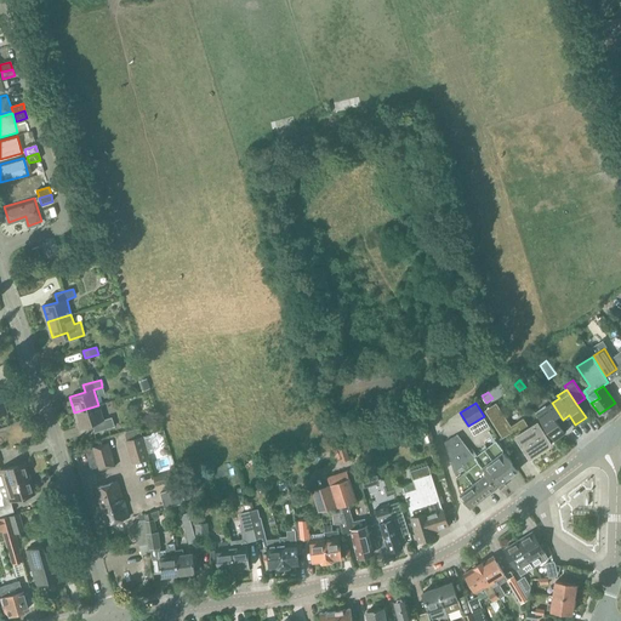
[(552,403),(546,406),(545,405),(535,412),(554,440),(565,432),(559,422),(563,420),(552,403)]
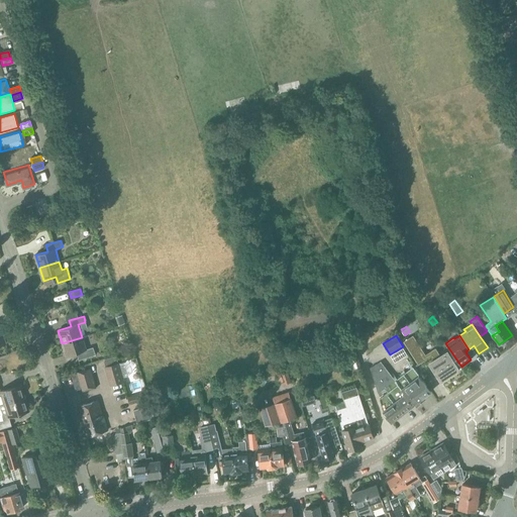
[(426,359),(440,382),(459,370),(450,356),(452,355),(449,351),(447,352),(447,351),(439,355),(435,348),(425,355),(412,336),(404,342),(418,365),(426,359)]
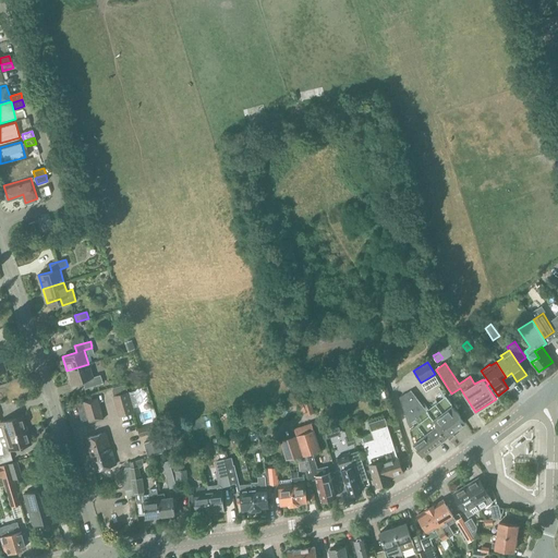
[(93,377),(88,364),(67,371),(71,384),(84,379),(87,388),(102,384),(100,375),(93,377)]
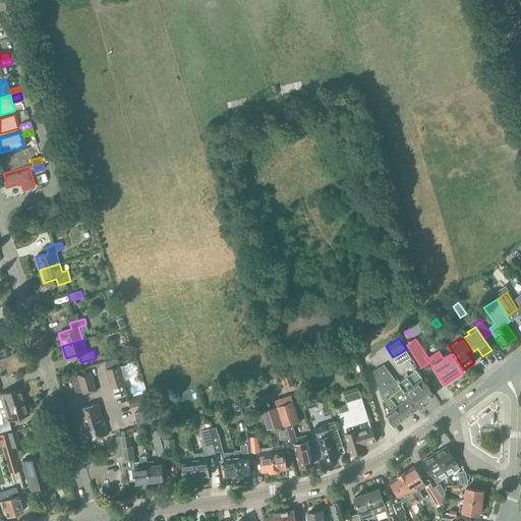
[(12,363),(0,366),(0,381),(16,375),(15,373),(17,372),(15,365),(13,365),(12,363)]
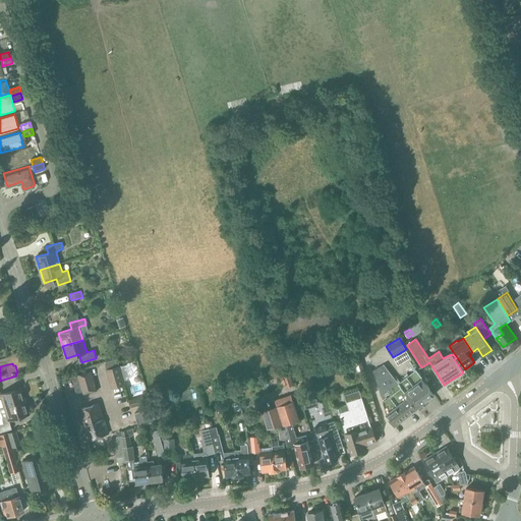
[(382,402),(386,414),(397,405),(391,398),(401,390),(397,385),(399,384),(384,364),(373,370),(379,388),(381,397),(388,391),(391,395),(382,402)]
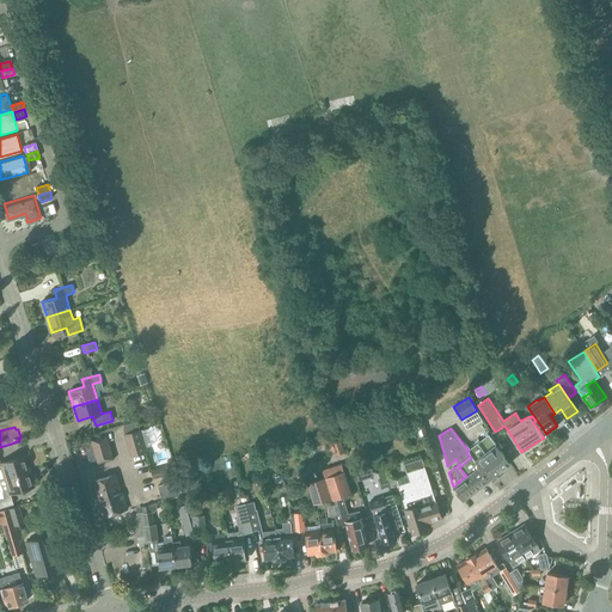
[(141,432),(124,436),(130,456),(147,451),(141,432)]
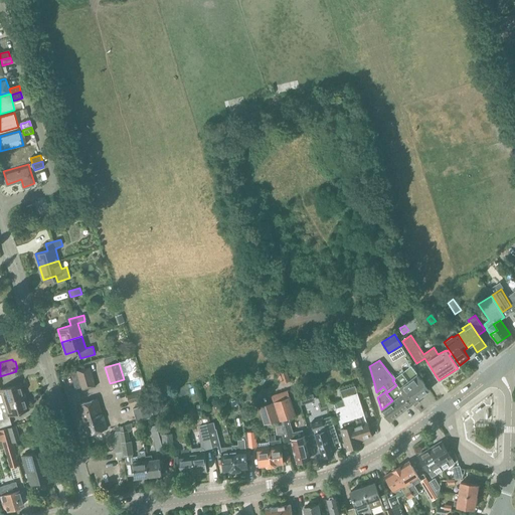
[(82,390),(97,386),(91,366),(76,370),(82,390)]
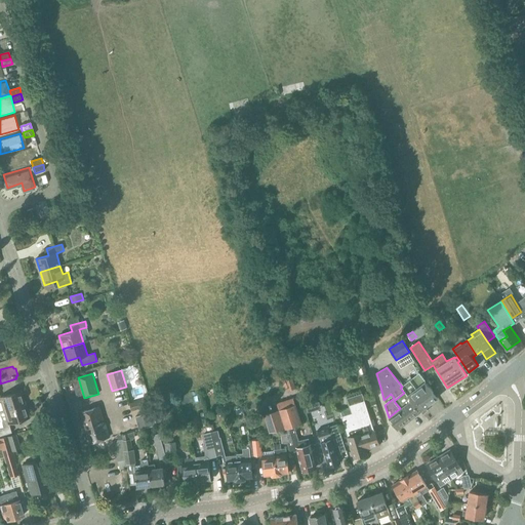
[(404,393),(410,400),(419,411),(419,410),(425,407),(437,398),(433,392),(418,373),(402,387),(400,388),(404,393)]
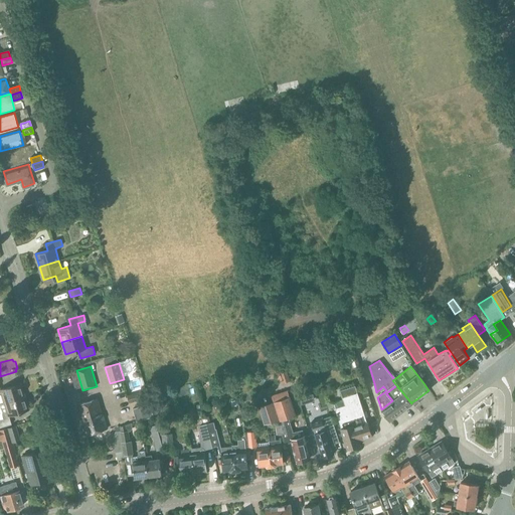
[(287,369),(280,371),(283,383),(291,381),(287,369)]
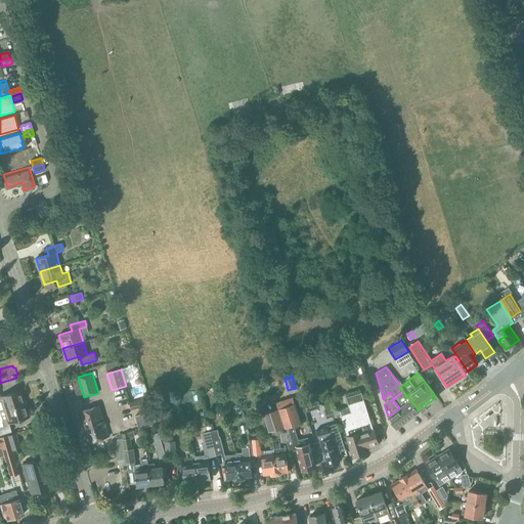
[(0,397),(4,410),(25,404),(22,394),(19,394),(18,391),(0,396),(0,397)]
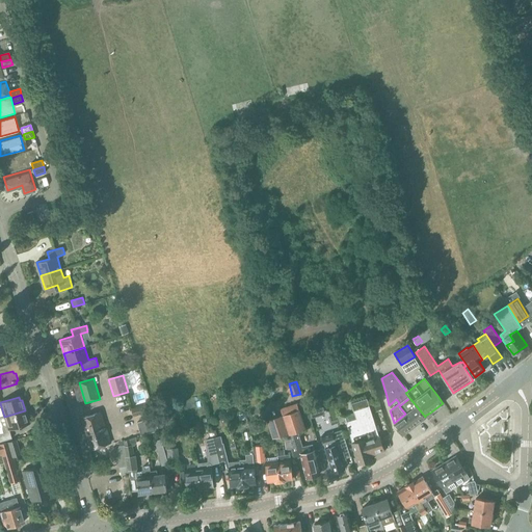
[(384,451),(380,436),(379,436),(367,398),(351,403),(354,413),(344,416),(353,443),(352,443),(358,463),(372,459),(371,455),(384,451)]
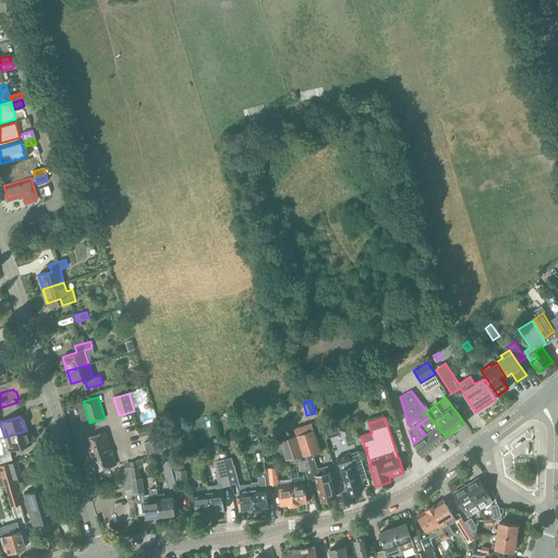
[(429,417),(419,426),(425,434),(413,444),(422,456),(446,437),(436,425),(429,417)]
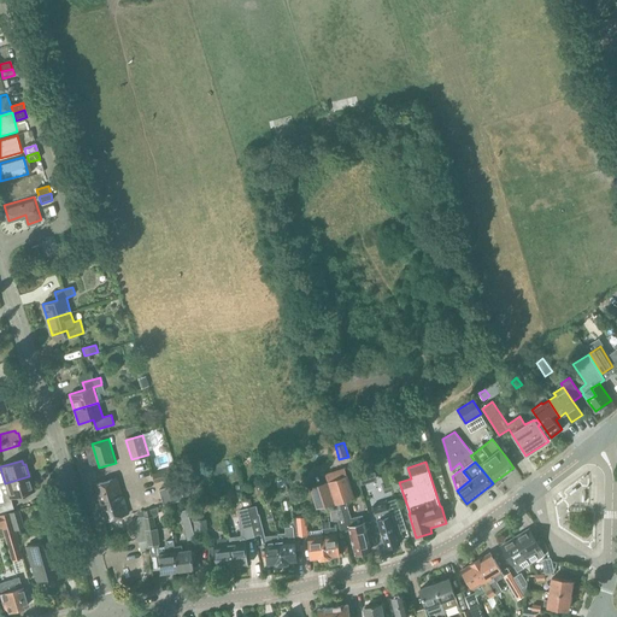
[(329,481),(328,481),(310,487),(316,507),(334,504),(339,519),(342,532),(350,529),(353,544),(354,544),(357,553),(370,550),(368,540),(369,540),(364,523),(362,516),(351,518),(345,501),(354,498),(346,474),(346,475),(344,468),(327,474),(329,481)]
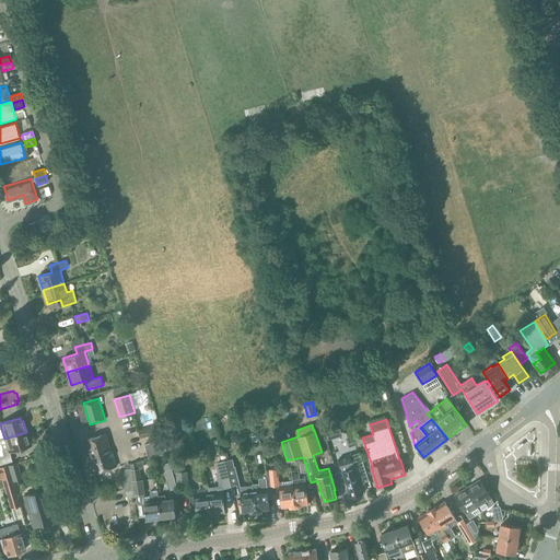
[(141,438),(158,433),(155,426),(139,430),(141,438)]
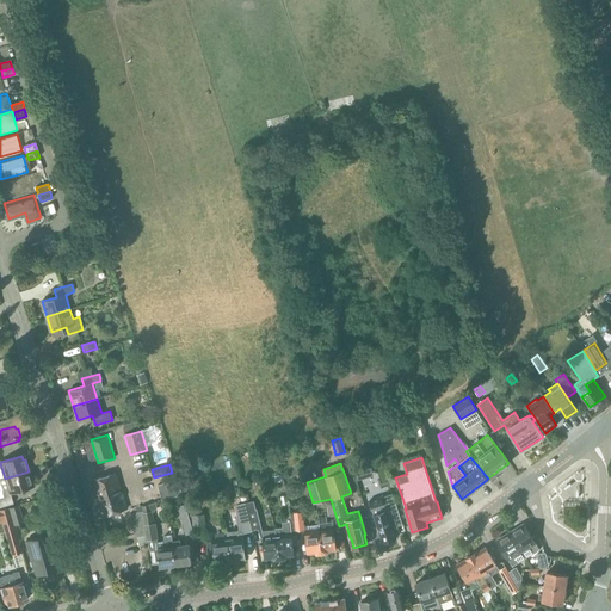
[(29,471),(5,479),(0,480),(0,482),(5,498),(0,499),(0,507),(13,504),(10,494),(31,487),(30,483),(32,483),(29,471)]
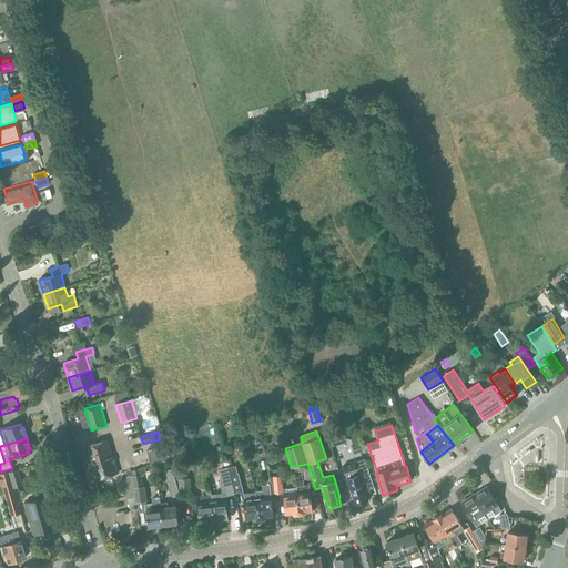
[(91,463),(113,457),(109,440),(87,447),(91,463)]
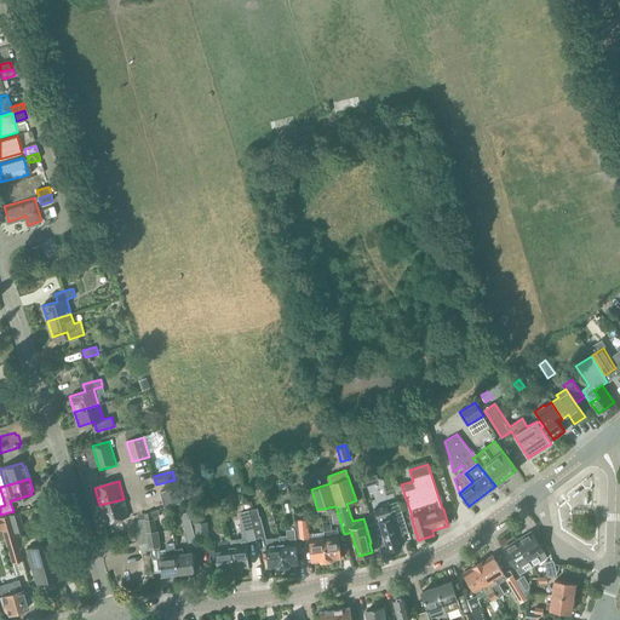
[(394,484),(396,494),(403,492),(401,484),(396,483),(394,484)]
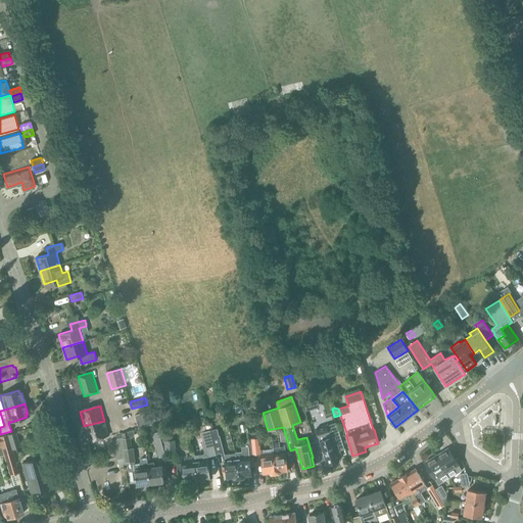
[(156,422),(152,410),(135,415),(139,428),(156,423),(156,422)]
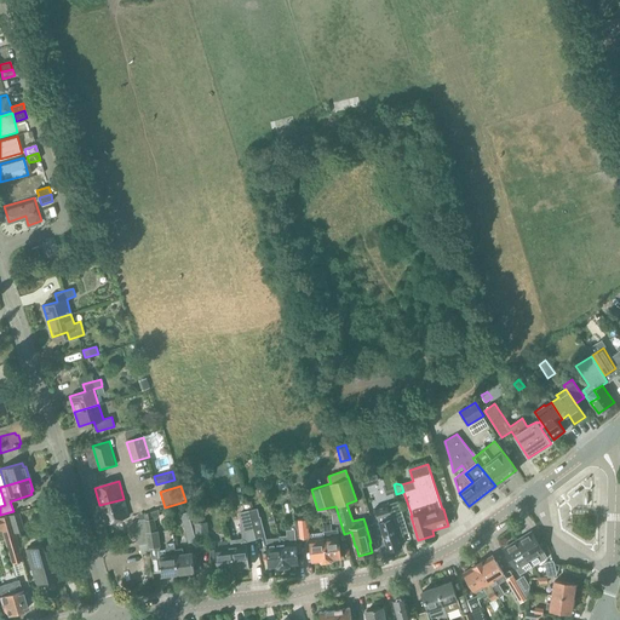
[(128,518),(124,499),(99,505),(105,524),(128,518)]
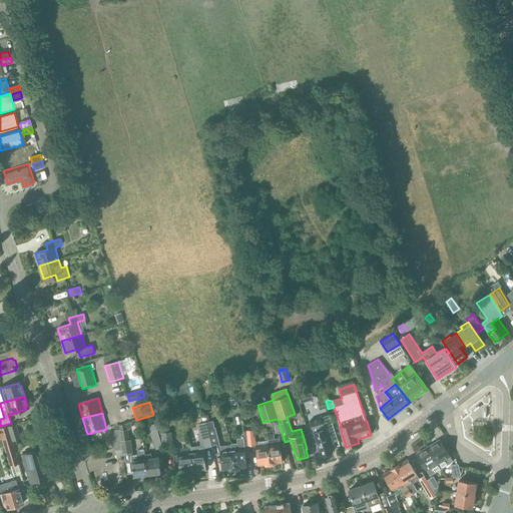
[(330,445),(334,444),(333,441),(338,440),(332,420),(322,423),(320,417),(310,420),(317,442),(317,443),(318,446),(319,447),(322,455),(333,452),(331,448),(330,445)]
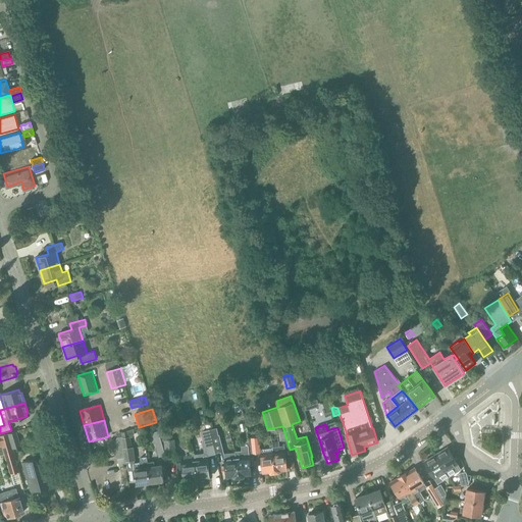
[(237,458),(236,453),(224,454),(219,434),(218,435),(217,427),(210,429),(215,452),(215,454),(221,452),(222,460),(225,459),(227,476),(233,476),(236,478),(239,478),(238,458),(237,458)]
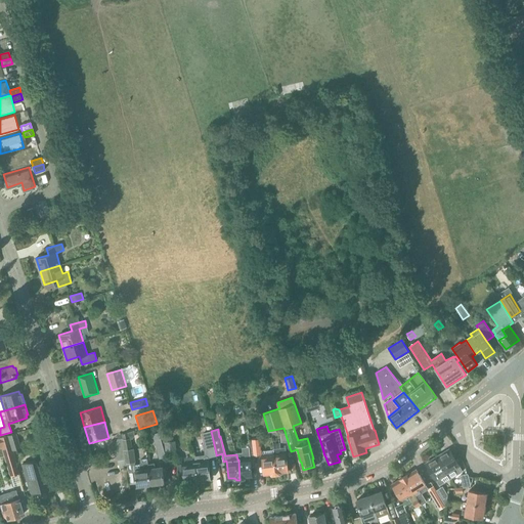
[(133,448),(131,449),(130,439),(133,439),(135,435),(134,431),(122,434),(123,438),(123,439),(124,444),(126,459),(127,467),(128,472),(135,471),(137,486),(150,484),(147,464),(146,459),(140,459),(140,462),(139,464),(135,464),(133,448)]
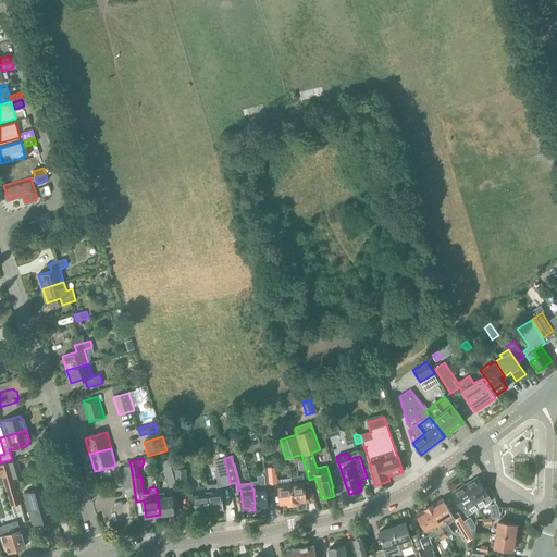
[(207,485),(208,492),(210,512),(219,511),(219,509),(223,509),(221,490),(221,486),(230,484),(230,482),(224,458),(217,460),(218,484),(207,485)]
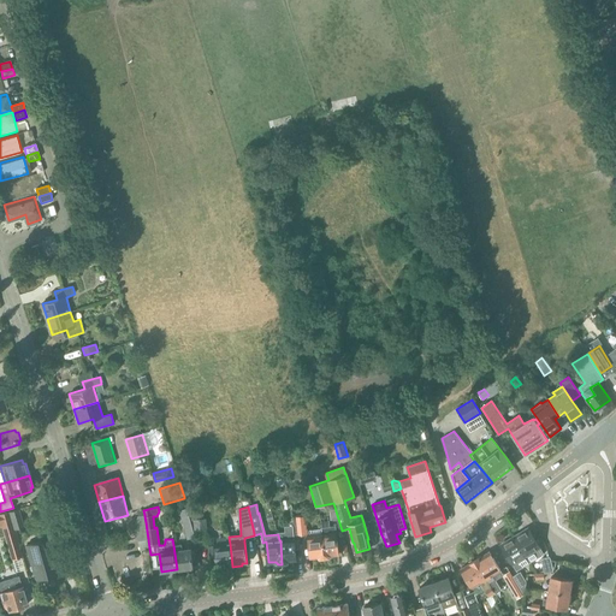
[(15,529),(24,527),(18,509),(9,511),(13,529),(15,529)]
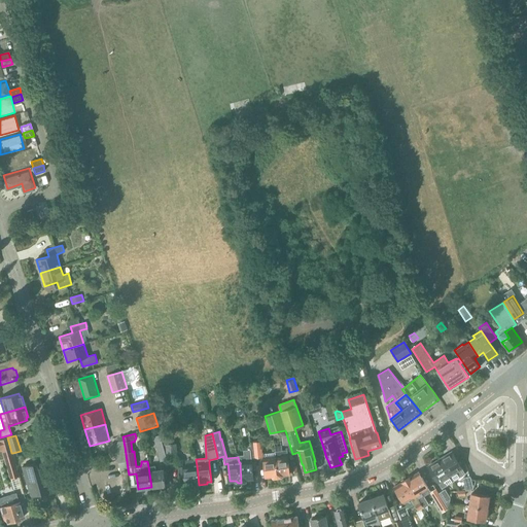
[(161,438),(160,435),(153,436),(161,461),(167,459),(162,438),(161,438)]
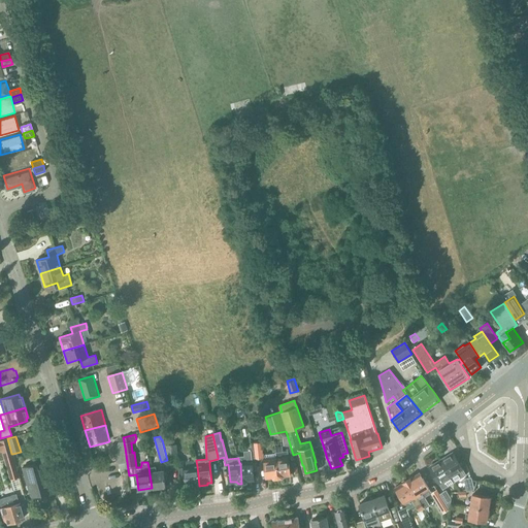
[(7,438),(0,440),(0,446),(10,480),(19,477),(12,454),(11,454),(7,438)]
